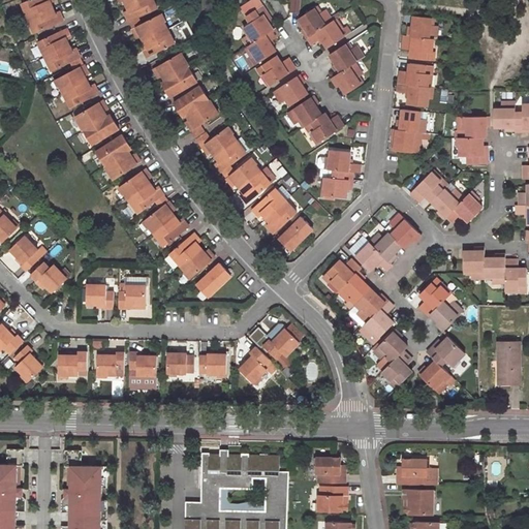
[(58,0),(28,0),(27,1),(33,16),(57,6),(56,1),(58,0)]
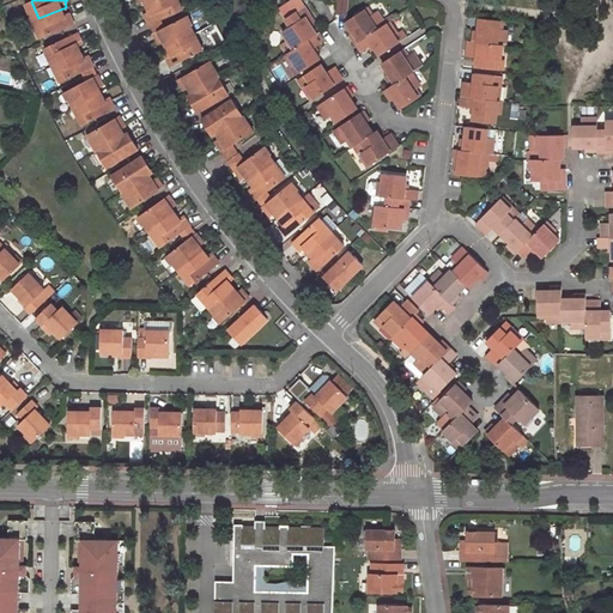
[(151,8),(147,10),(152,22),(164,17),(186,7),(182,0),(155,0),(150,2),(151,8)]
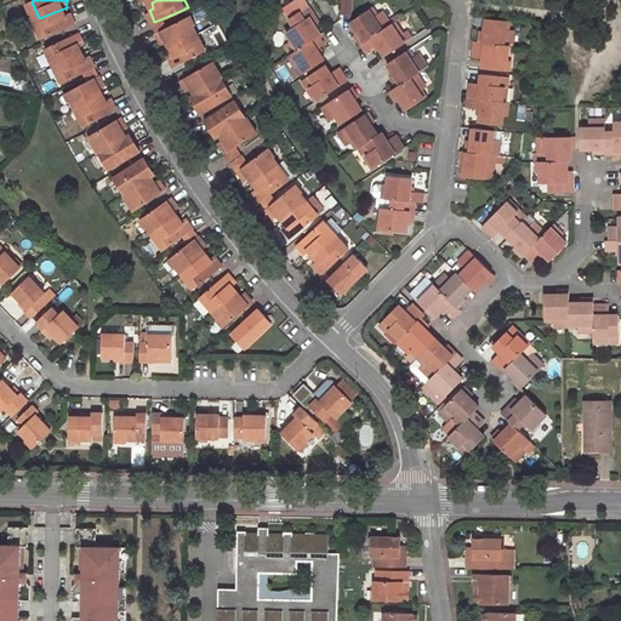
[(296,26),(289,30),(301,50),(324,34),(318,26),(314,20),(318,17),(311,6),(291,17),(296,26)]
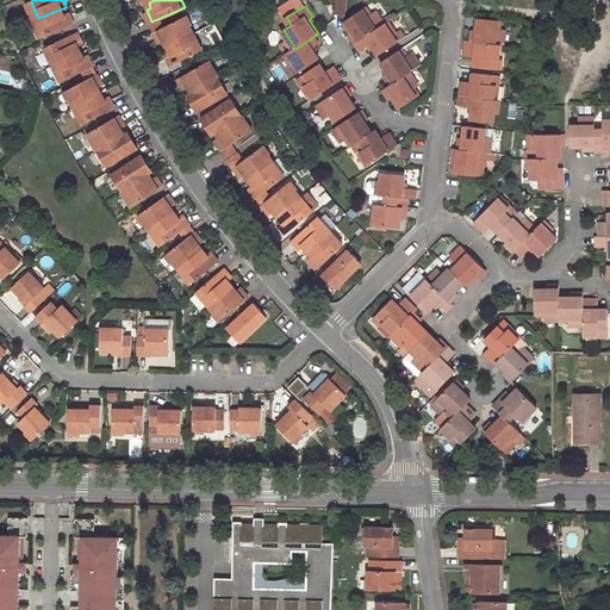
[(45,36),(79,23),(73,10),(68,12),(66,7),(38,18),(45,36)]
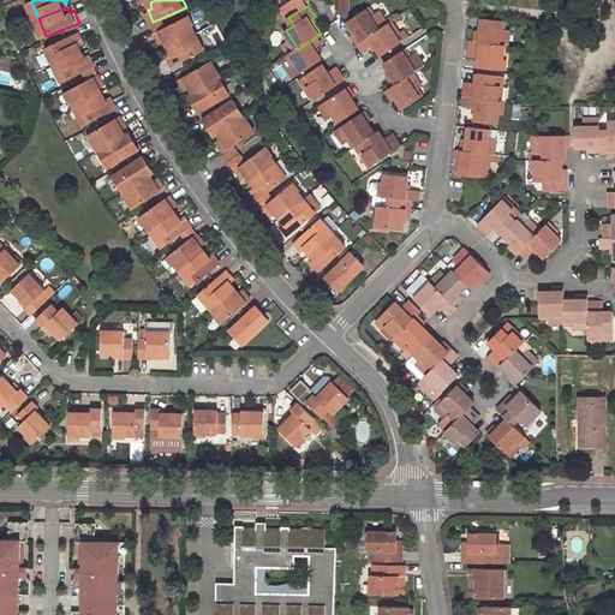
[(389,25),(381,10),(375,13),(371,9),(350,22),(357,33),(353,35),(359,45),(389,25)]
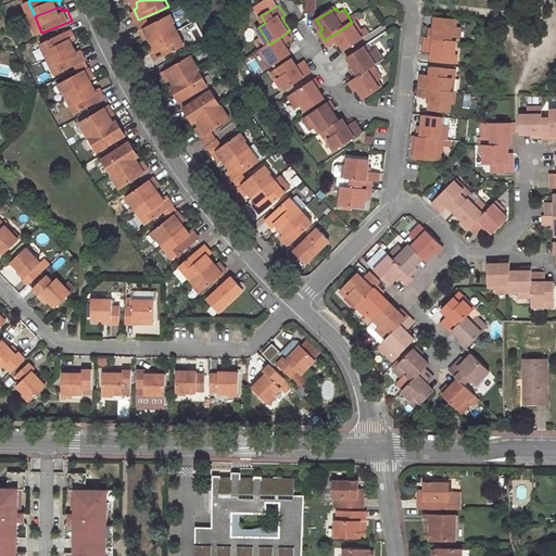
[(153,23),(142,28),(148,39),(152,37),(154,42),(179,29),(176,22),(177,21),(173,13),(153,23)]
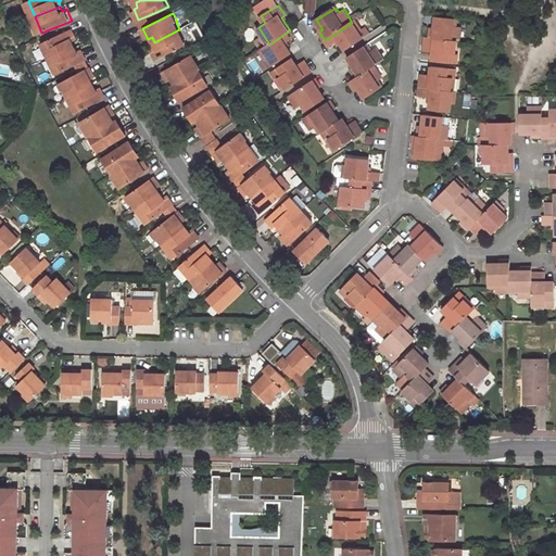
[(140,25),(151,20),(149,15),(138,20),(140,25)]
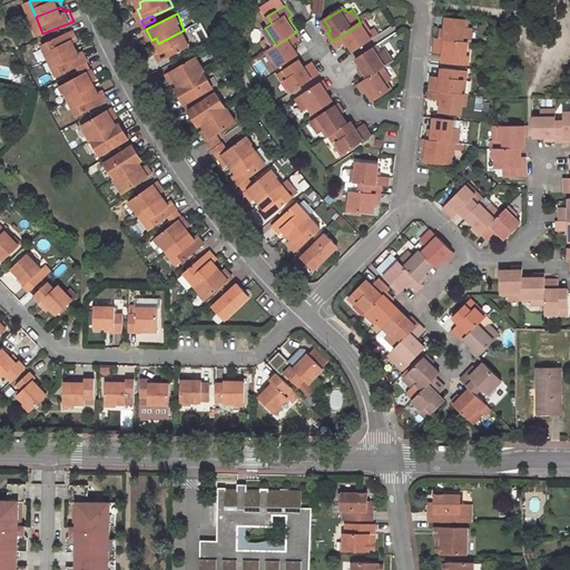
[(471,43),(473,29),(469,28),(470,21),(448,18),(446,29),(443,29),(441,40),(469,43),(471,43)]
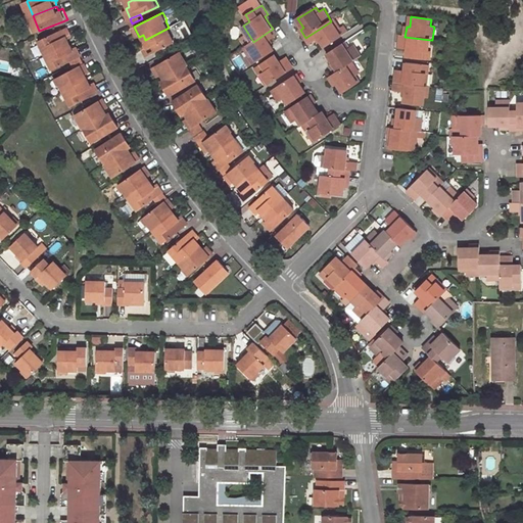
[(338,30),(341,28),(335,18),(331,21),(305,38),(310,44),(320,38),(326,47),(342,37),(338,30)]
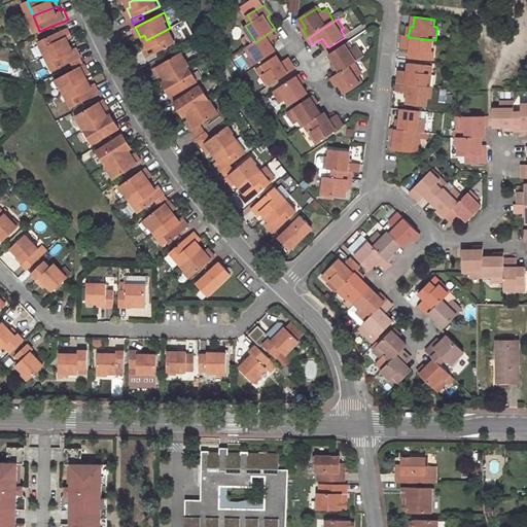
[(75,36),(71,27),(43,39),(49,54),(73,42),(71,38),(75,36)]
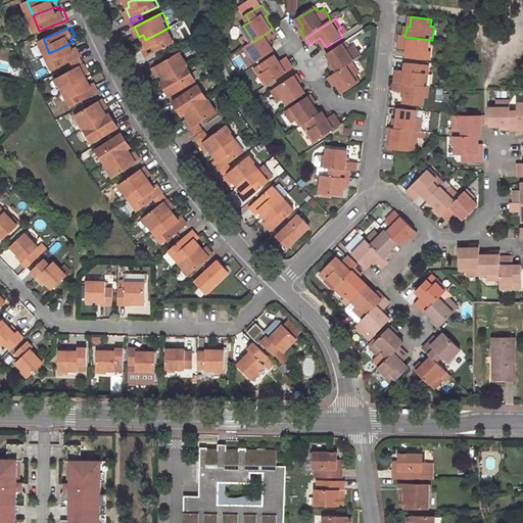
[(143,46),(148,55),(176,42),(169,28),(145,40),(147,44),(143,46)]
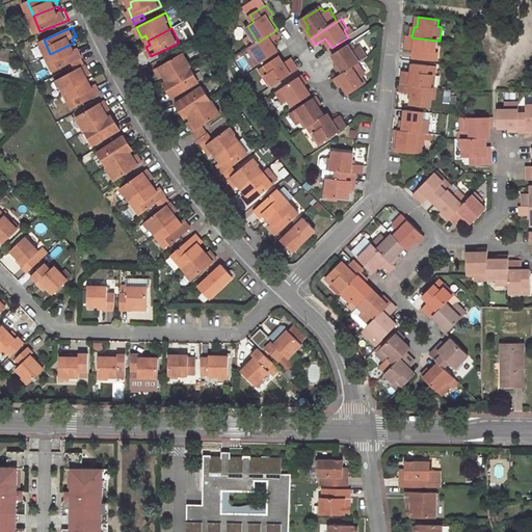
[(249,47),(256,57),(259,55),(262,61),(280,51),(273,42),(283,35),(278,28),(277,29),(258,43),(249,47)]
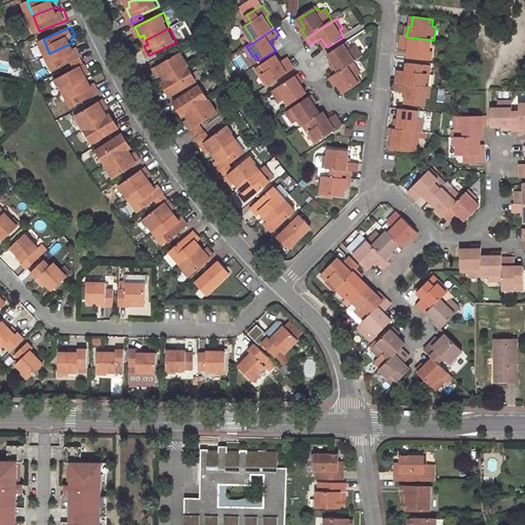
[(408,58),(432,62),(433,52),(431,52),(432,40),(406,37),(403,36),(401,49),(409,50),(408,58)]
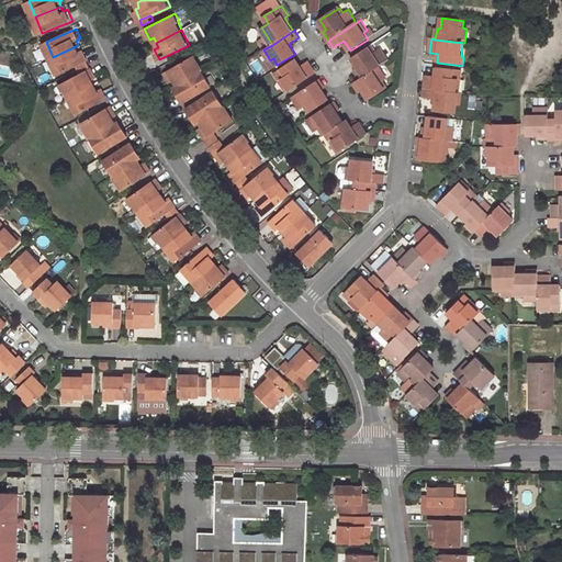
[(79,64),(89,59),(85,48),(80,51),(78,45),(53,57),(59,72),(79,64)]
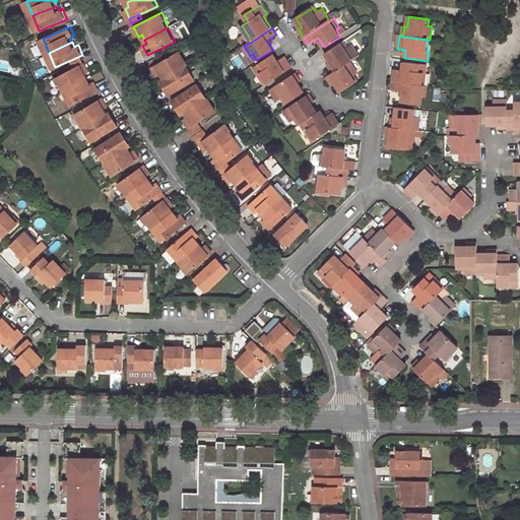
[(359,57),(351,45),(347,47),(344,42),(326,54),(331,63),(329,64),(334,73),(351,62),(359,57)]
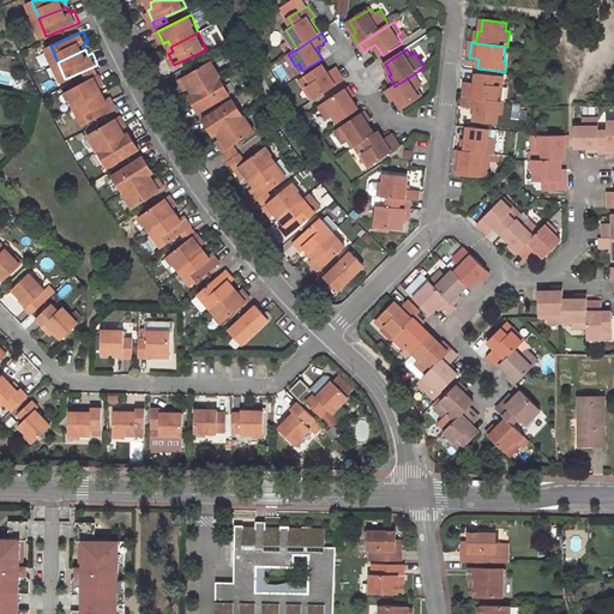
[(181,78),(187,89),(192,86),(196,91),(222,77),(212,60),(181,78)]
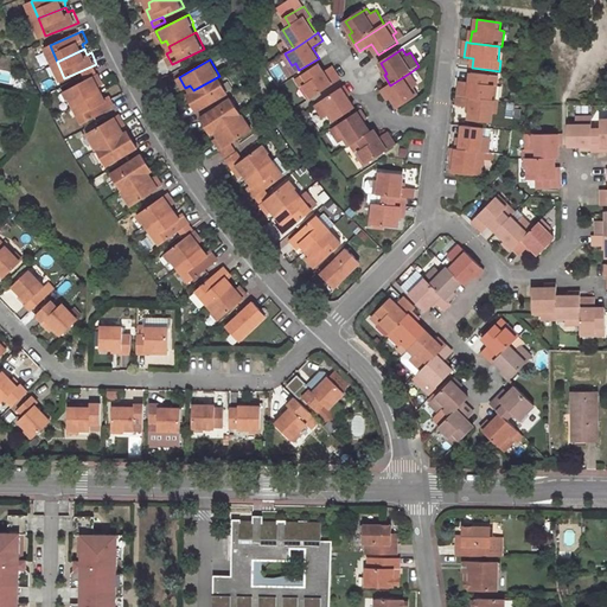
[(302,87),(305,84),(313,97),(340,80),(332,65),(324,70),(318,62),(295,76),(302,87)]
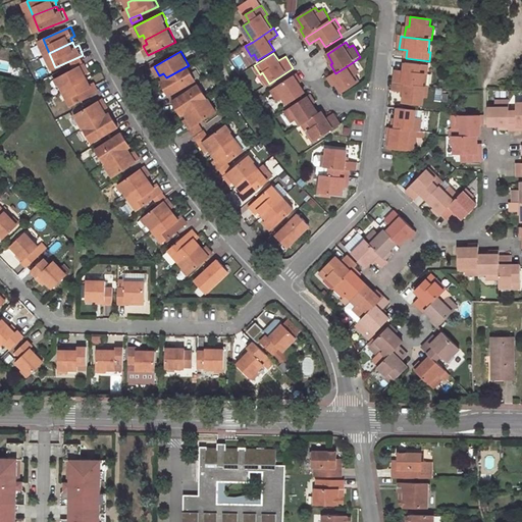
[(75,63),(85,59),(83,55),(73,59),(75,63)]
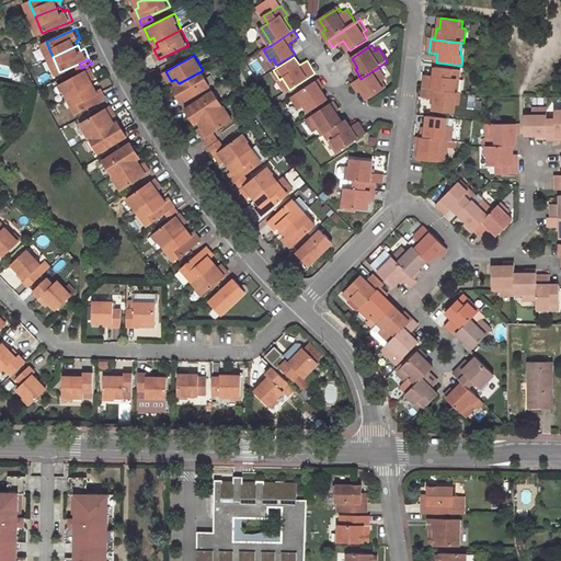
[(72,96),(96,84),(94,79),(99,77),(92,67),(82,71),(63,82),(67,90),(68,89),(72,96)]
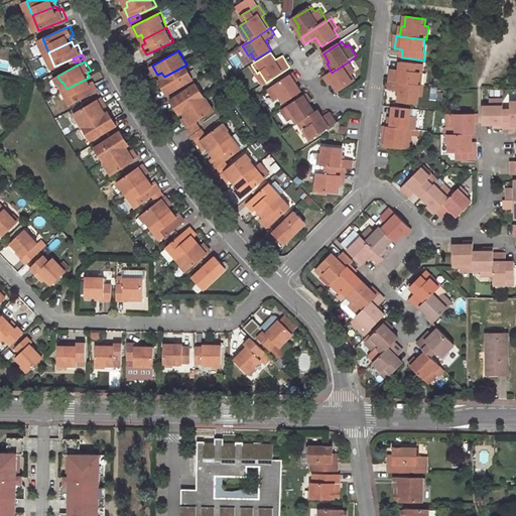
[(339,92),(355,81),(352,75),(355,72),(349,61),(332,73),(325,77),(331,84),(333,83),(339,92)]
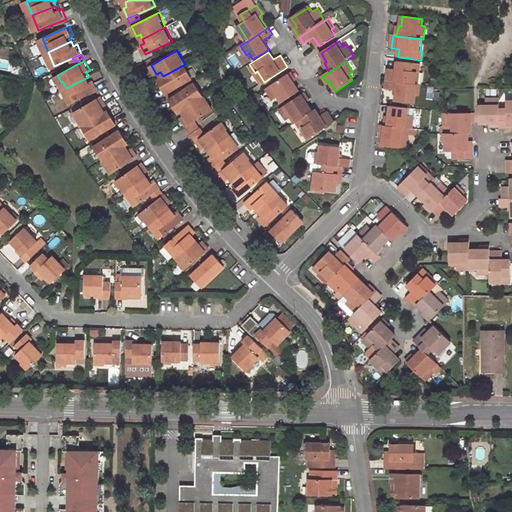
[(420,73),(421,64),(397,61),(396,69),(389,68),(387,81),(416,85),(418,73),(420,73)]
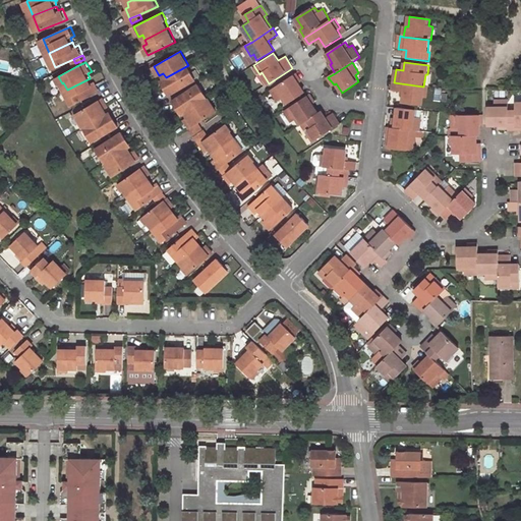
[(165,85),(170,94),(195,78),(188,65),(166,77),(169,83),(165,85)]
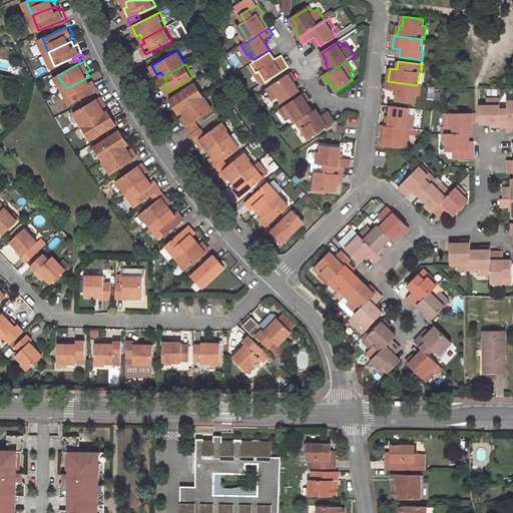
[(279,96),(282,101),(300,91),(294,82),(297,80),(292,72),(267,88),(275,99),(279,96)]
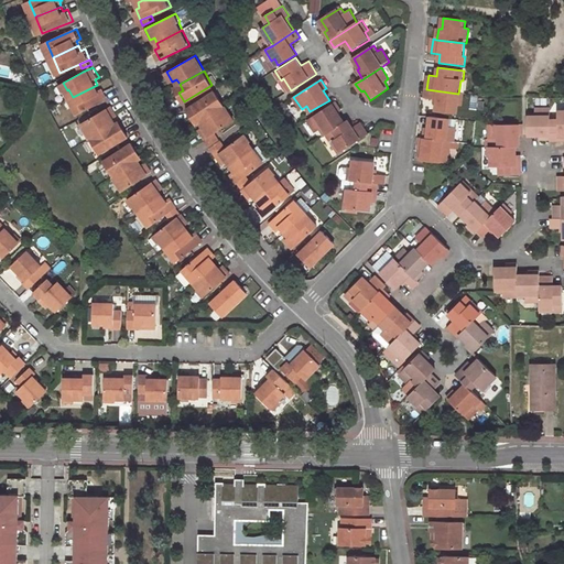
[(79,112),(109,97),(104,87),(99,89),(97,85),(73,97),(79,112)]
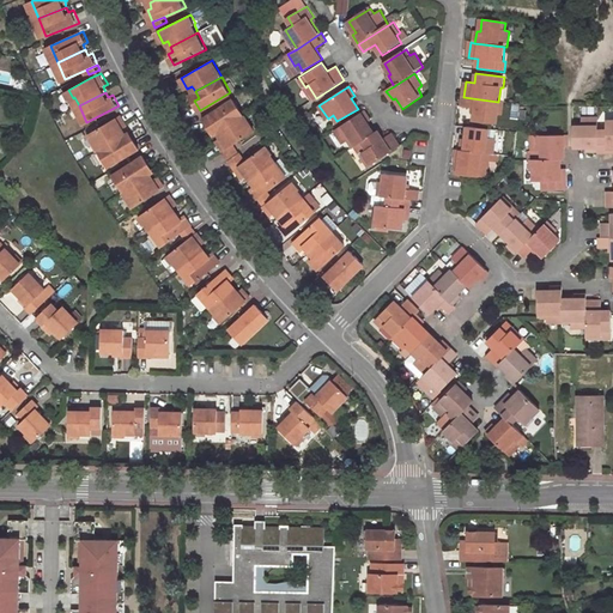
[(474,122),(497,125),(498,115),(502,115),(504,102),(498,102),(463,97),(462,107),(475,109),(474,122)]
